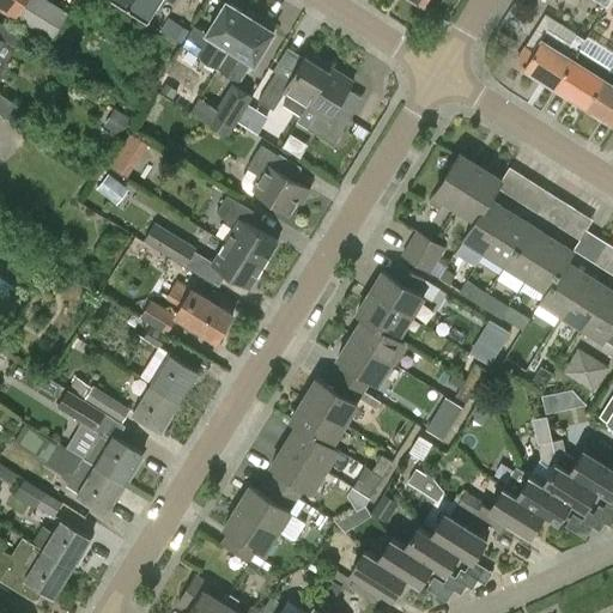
[(0,0),(0,7),(52,41),(70,12),(49,0),(0,0)]
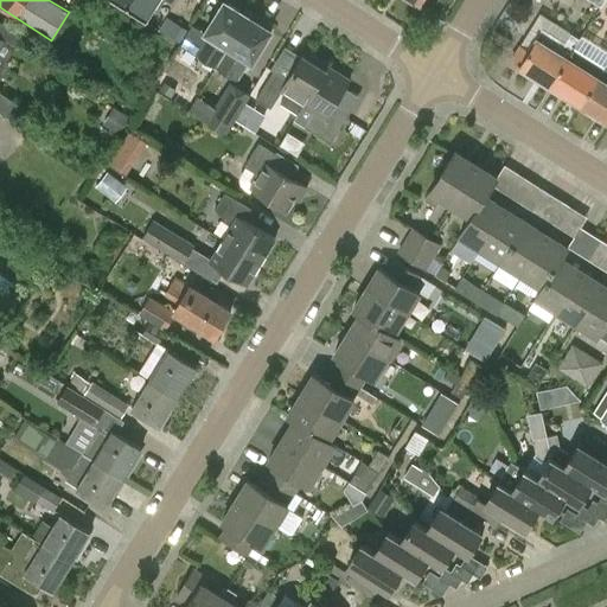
[(110,0),(126,10),(132,0),(110,0)]
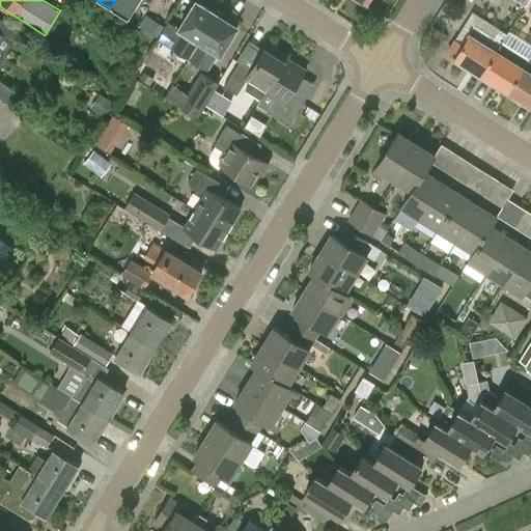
[(115,0),(110,8),(128,19),(139,0),(115,0)]
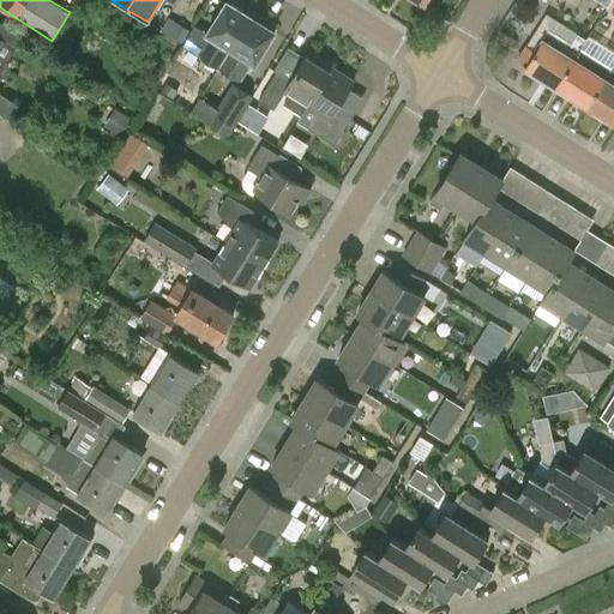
[(227,1),(208,32),(196,25),(182,47),(217,68),(251,16),(227,1)]
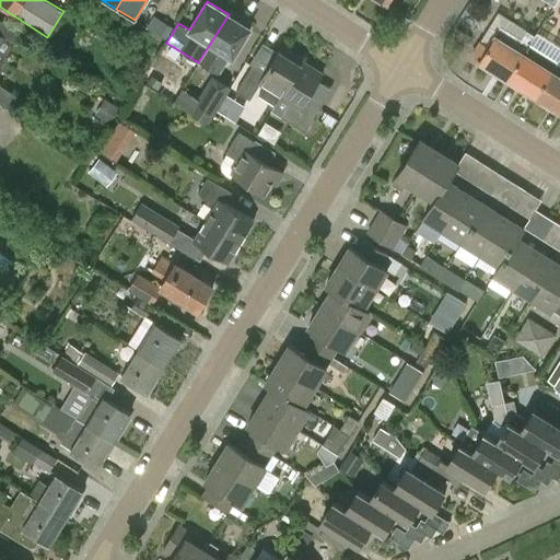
[(499,12),(480,43),(471,56),(479,60),(478,61),(506,79),(529,44),(535,35),(499,12)]
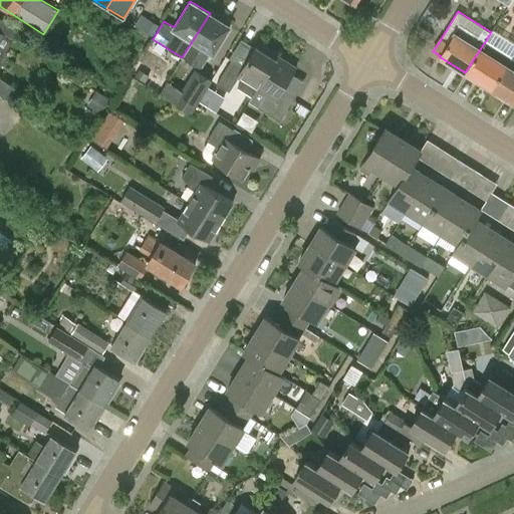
[(230,26),(210,13),(182,57),(201,69),(211,51),(213,52),(230,26)]
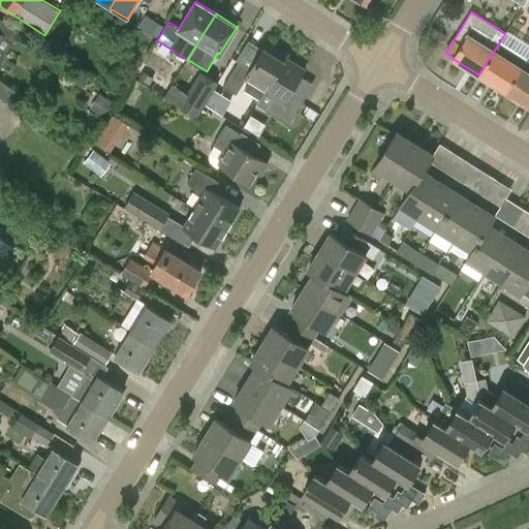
[(0,18),(0,65),(3,65),(8,58),(7,52),(13,41),(12,41),(19,30),(0,18)]
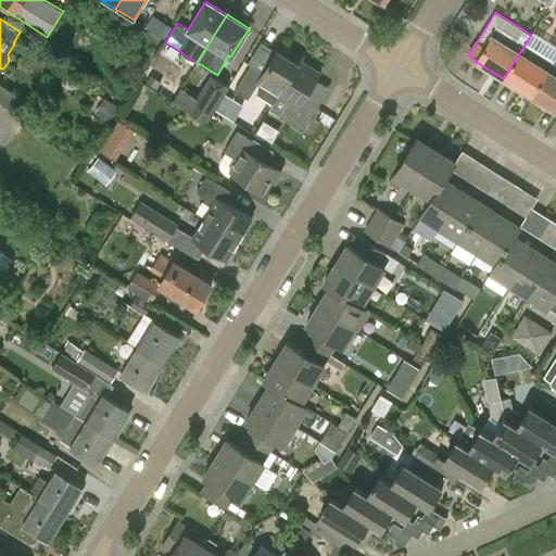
[(554,62),(526,43),(503,78),(531,97),(554,62)]
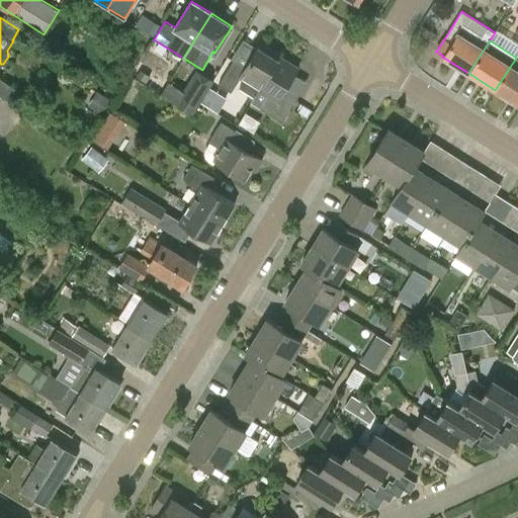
[(258,48),(257,48),(245,67),(234,60),(219,84),(232,91),(240,78),(244,80),(240,87),(254,96),(259,89),(259,90),(280,57),(264,47),(262,50),(258,48)]
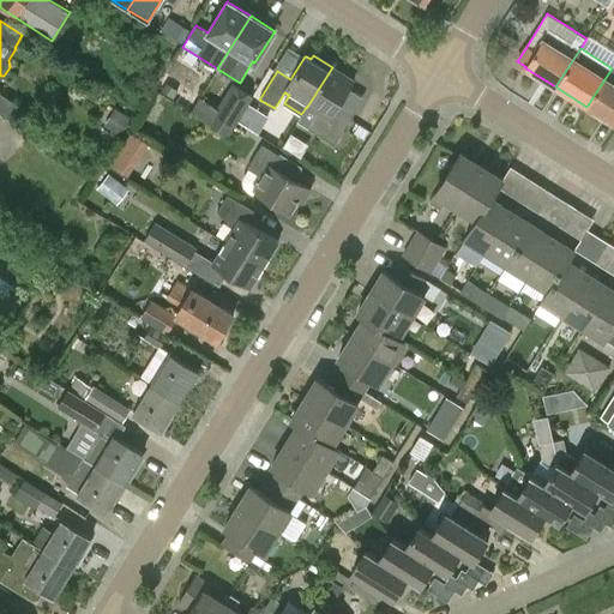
[(354,80),(332,67),(307,107),(318,113),(308,128),(333,145),(350,120),(335,110),(354,80)]
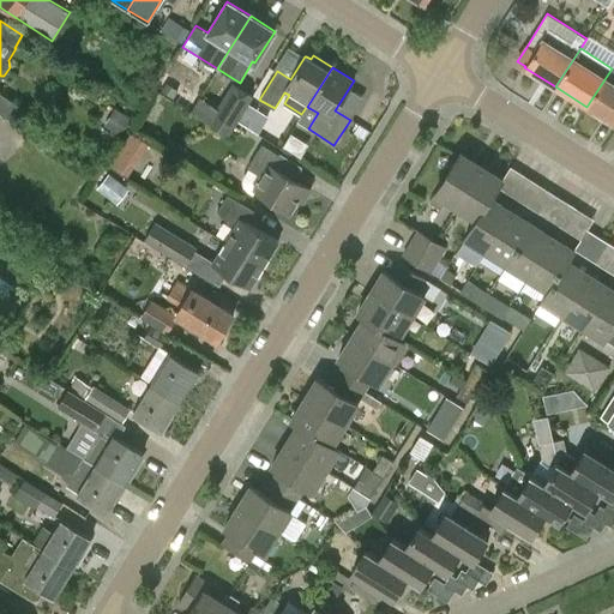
[(613,68),(612,68),(587,107),(613,124),(613,68)]
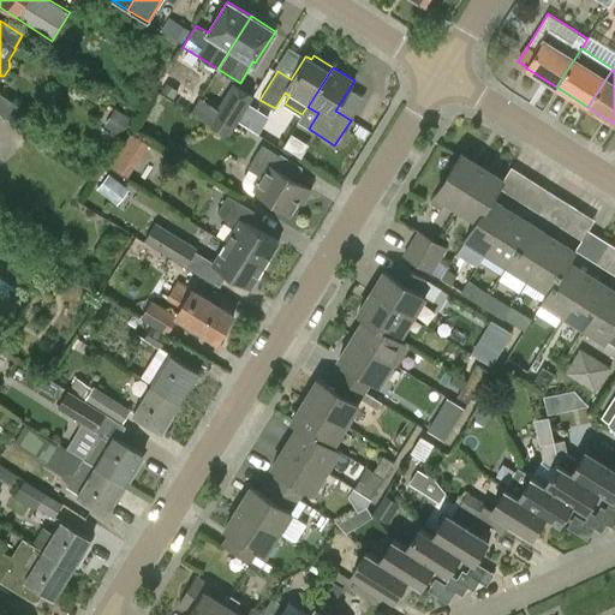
[(230,136),(254,95),(233,82),(208,124),(230,136)]
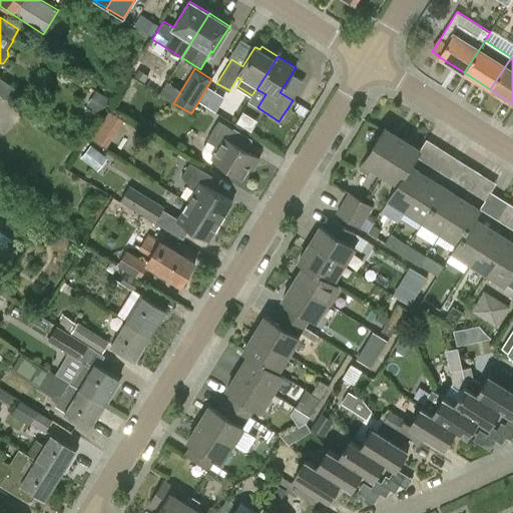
[(0,94),(7,99),(15,88),(0,78),(0,94)]
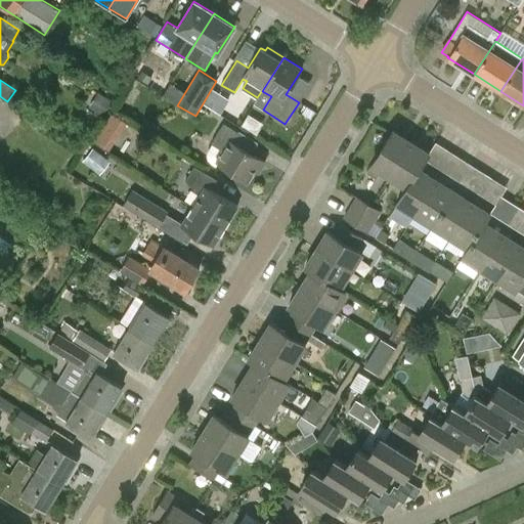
[(265,162),(232,142),(238,132),(223,123),(208,150),(206,155),(208,161),(216,167),(218,162),(249,181),(255,171),(258,173),(265,162)]
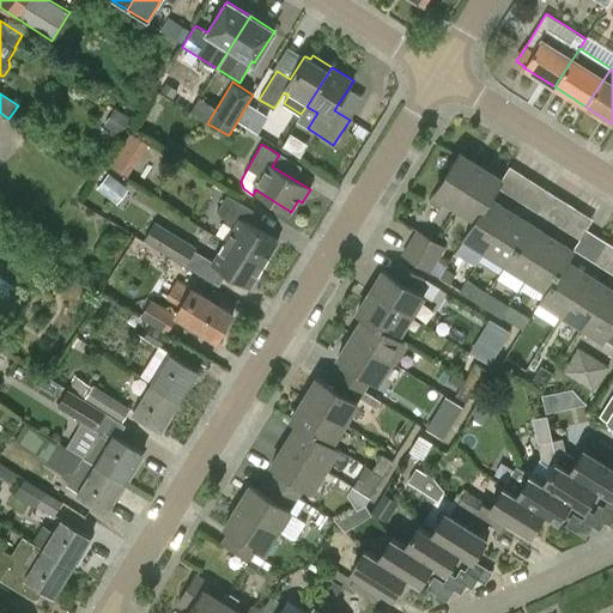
[(109,165),(127,177),(138,161),(120,149),(109,165)]
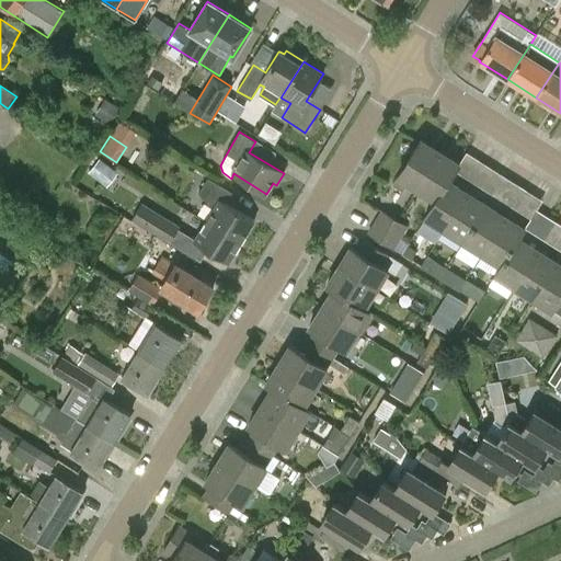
[(416,190),(439,153),(421,140),(397,178),(416,190)]
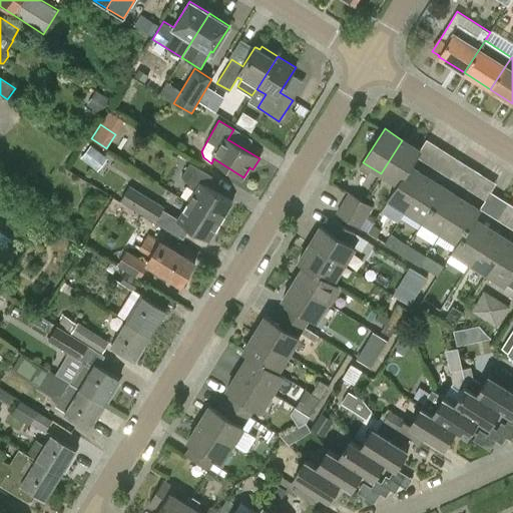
[(420,151),(402,140),(381,173),(398,183),(398,184),(410,166),(420,151)]
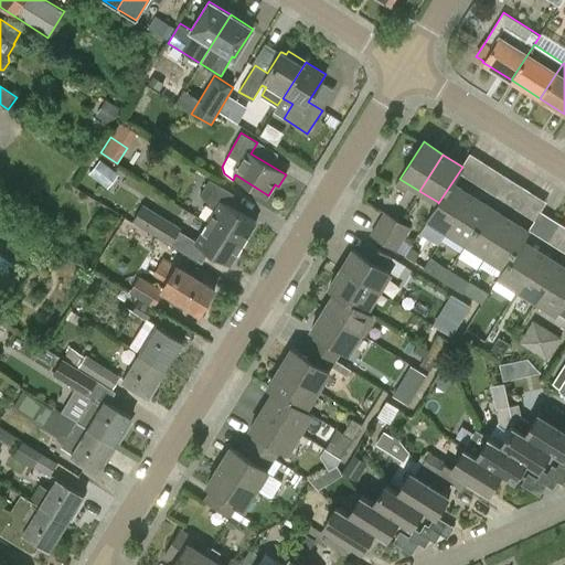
[(100,159),(88,174),(104,185),(116,171),(100,159)]
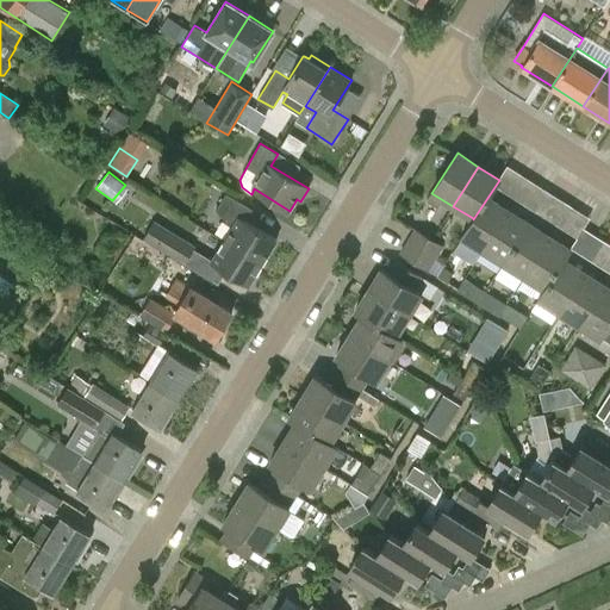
[(516,199),(527,181),(516,175),(505,192),(516,199)]
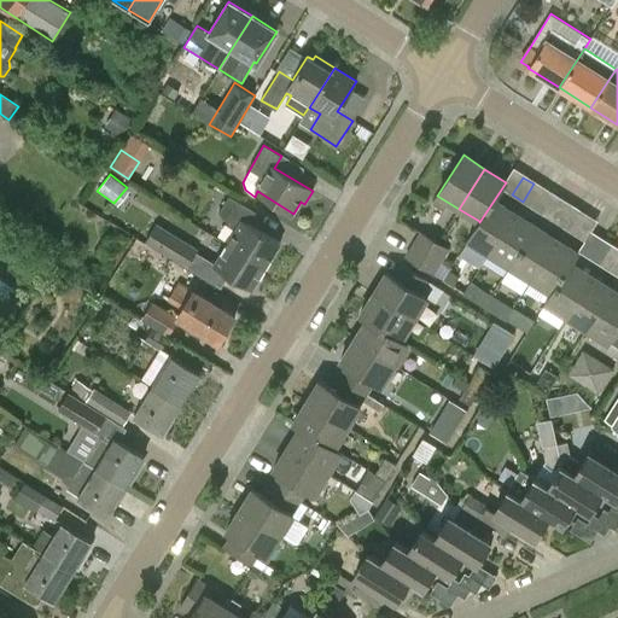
[(541,188),(534,184),(523,202),(530,207),(541,188)]
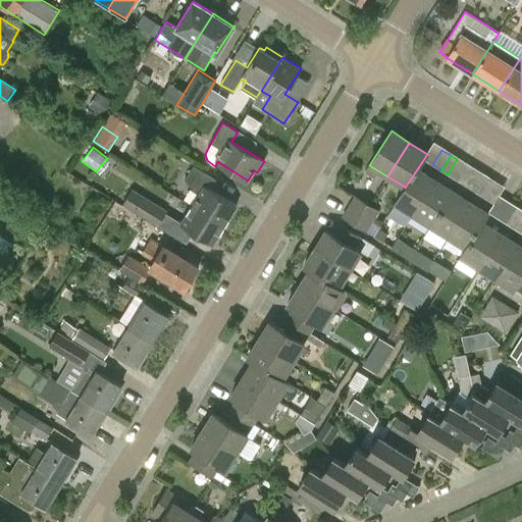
[(237,206),(209,190),(216,179),(194,165),(185,178),(199,194),(192,206),(224,225),(237,206)]
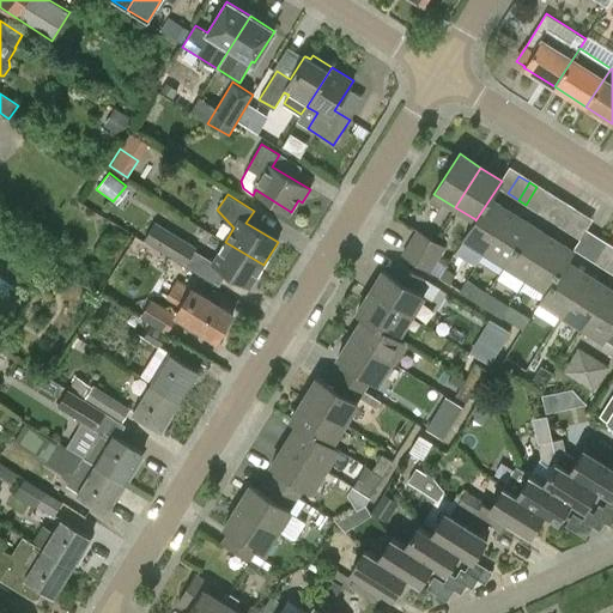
[(475,220),(475,219),(463,238),(485,252),(510,212),(490,199),(475,220)]
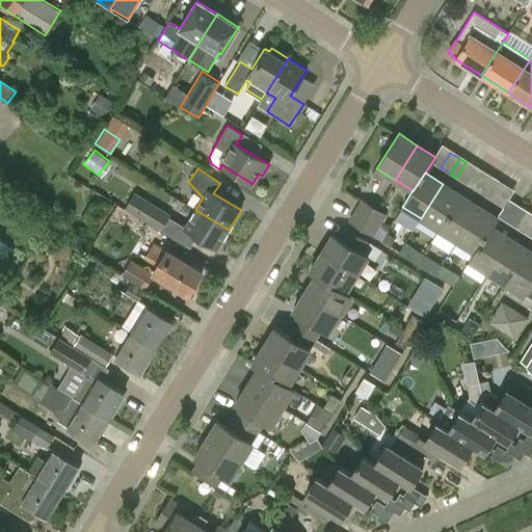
[(485,196),(495,181),(485,176),(476,190),(485,196)]
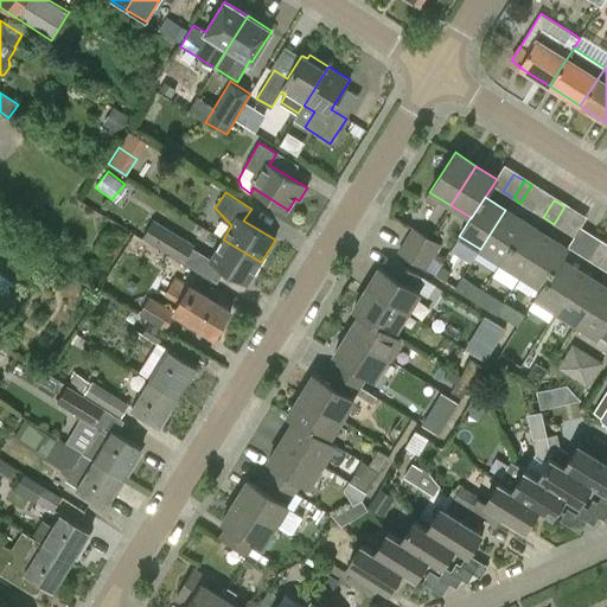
[(572,211),(564,206),(554,224),(561,228),(572,211)]
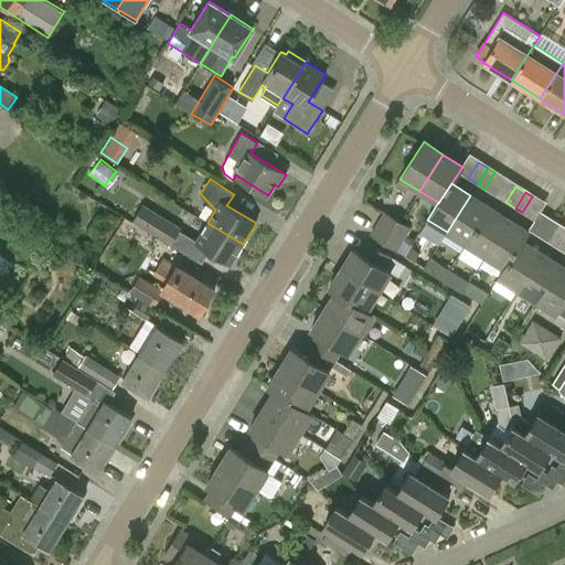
[(470,195),(447,232),(466,244),(489,208),(470,195)]
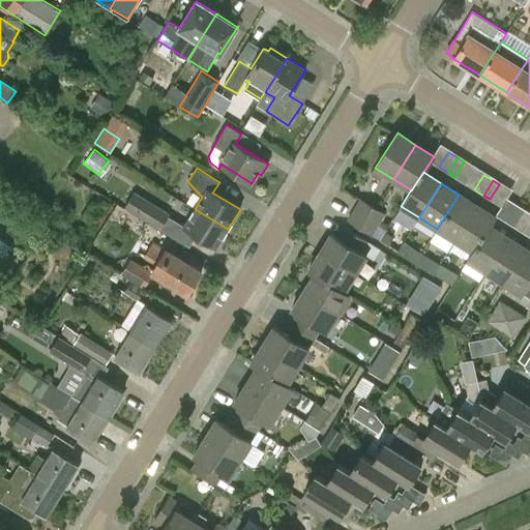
[(124,207),(160,229),(169,215),(171,213),(134,192),(124,207)]
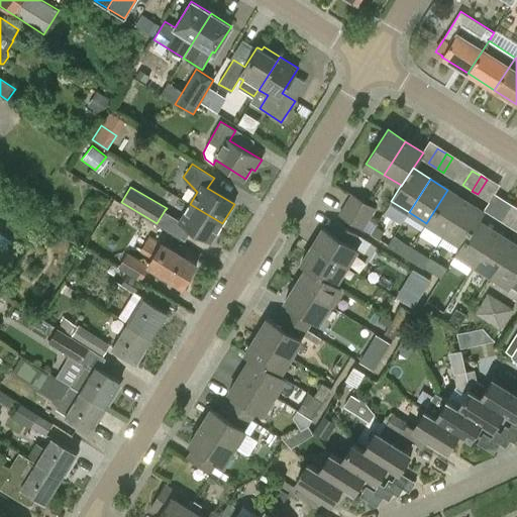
[(466,201),(447,190),(426,223),(443,234),(466,201)]
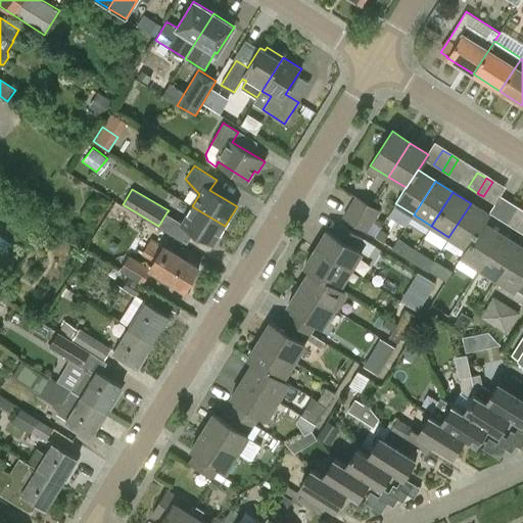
[(381,227),(373,221),(379,212),(355,197),(343,218),(366,232),(367,231),(374,237),(380,228),(381,227)]
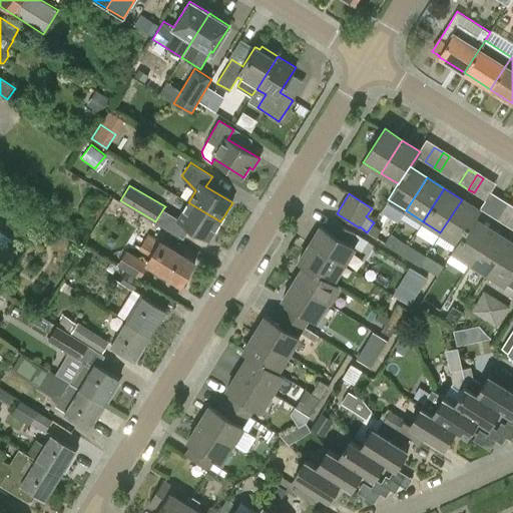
[(462,199),(440,232),(457,243),(458,243),(474,217),(474,218),(479,210),(462,199)]
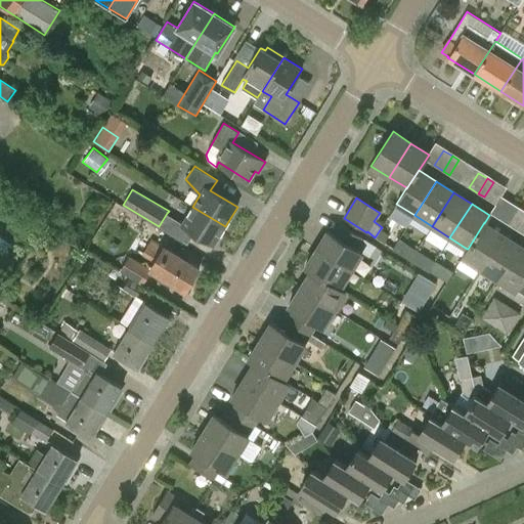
[(509,224),(518,210),(510,205),(500,219),(509,224)]
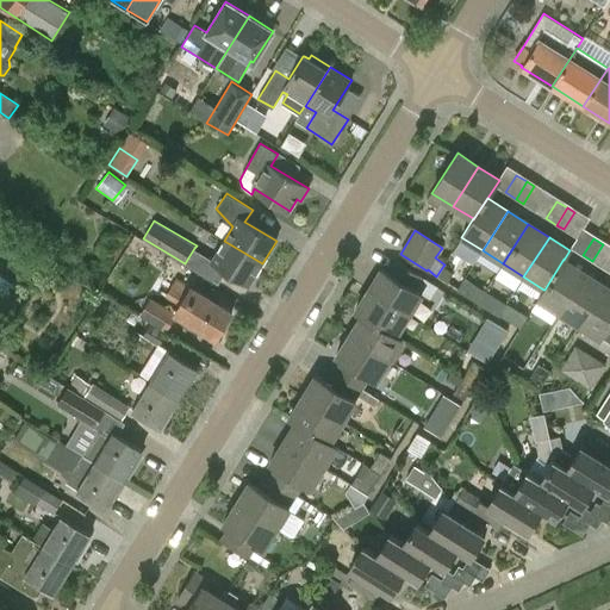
[(212,259),(210,262),(225,272),(249,286),(262,263),(224,241),(212,260),(212,259)]
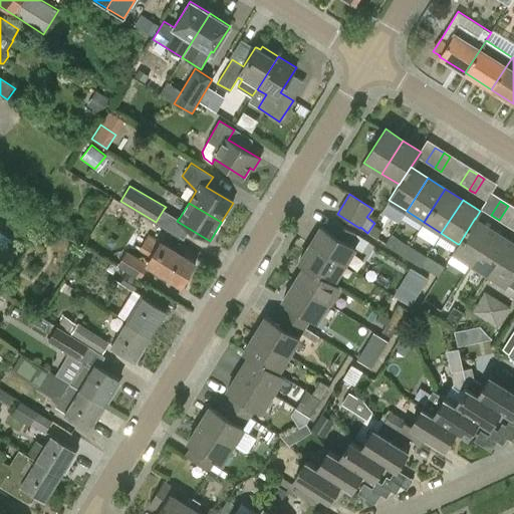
[(513,209),(508,206),(499,220),(506,224),(513,210),(513,209)]
